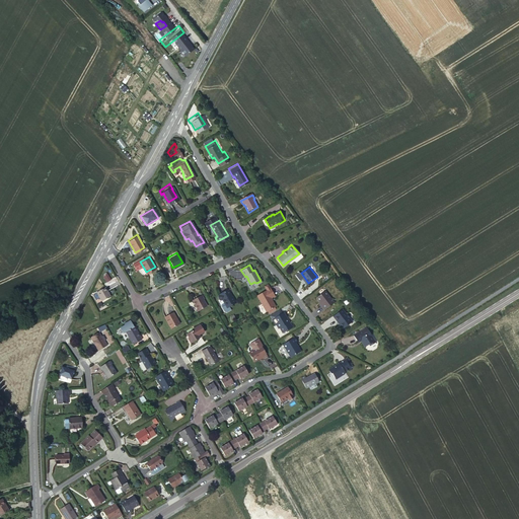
[(271,295),(273,294),(275,293),(270,285),(256,293),(267,309),(268,308),(275,305),(277,304),(272,297),(271,295)]
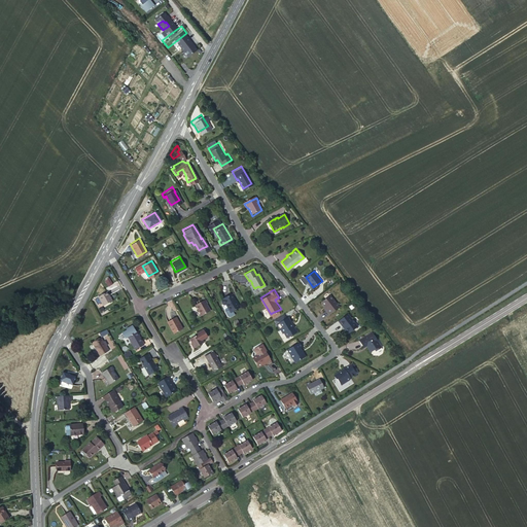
[(107,297),(109,296),(105,290),(96,295),(101,305),(109,301),(107,297)]
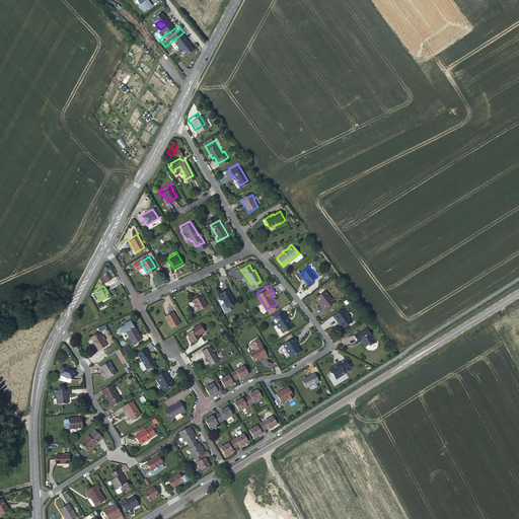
[(220,298),(221,298),(223,302),(221,304),(224,310),(226,311),(230,308),(228,305),(235,301),(232,294),(230,295),(229,293),(230,293),(227,288),(218,293),(219,293),(218,294),(217,295),(219,298),(220,298)]
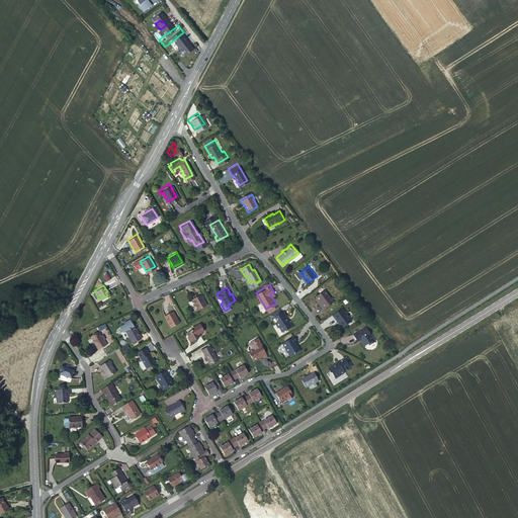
[(325,289),(317,296),(320,300),(322,304),(322,305),(325,309),(334,301),(325,289)]
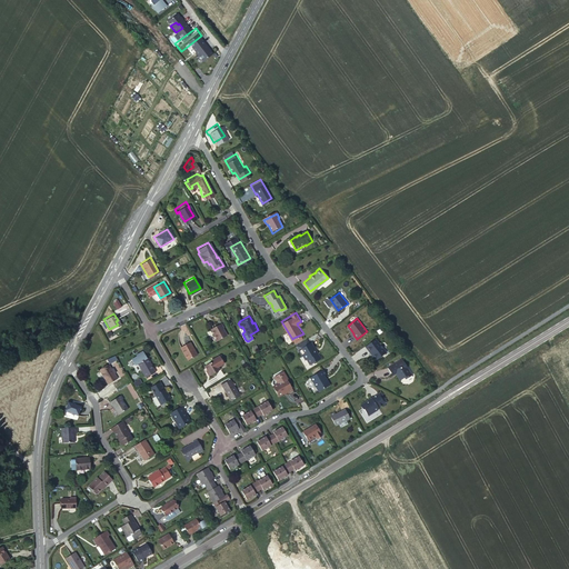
[(219,322),(210,328),(217,339),(226,335),(219,322)]
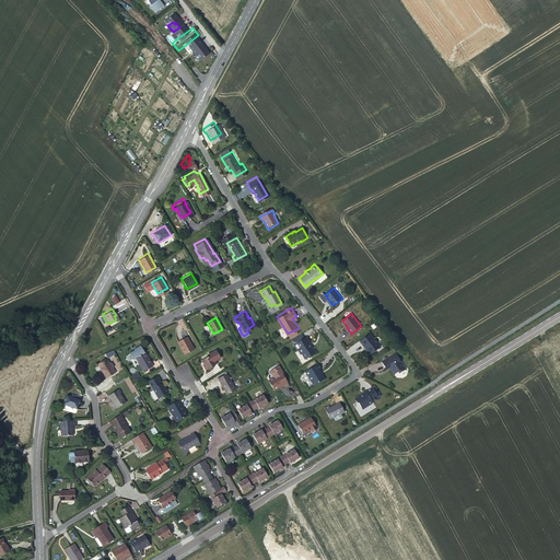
[(303,331),(291,338),(293,341),(304,335),(303,331)]
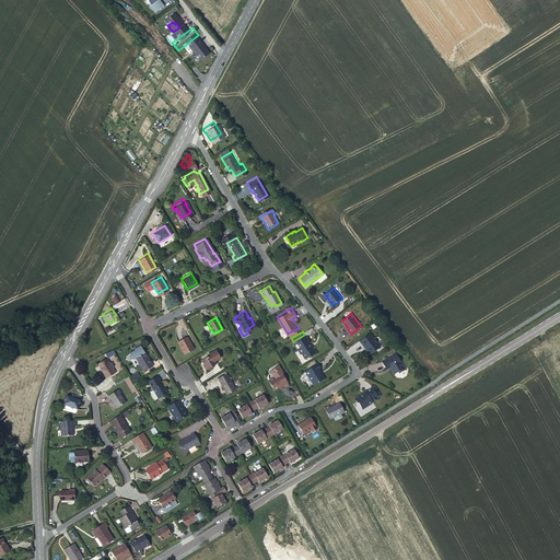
[(374,342),(375,341),(373,337),(372,337),(369,331),(358,338),(362,345),(362,343),(368,351),(376,346),(374,342)]
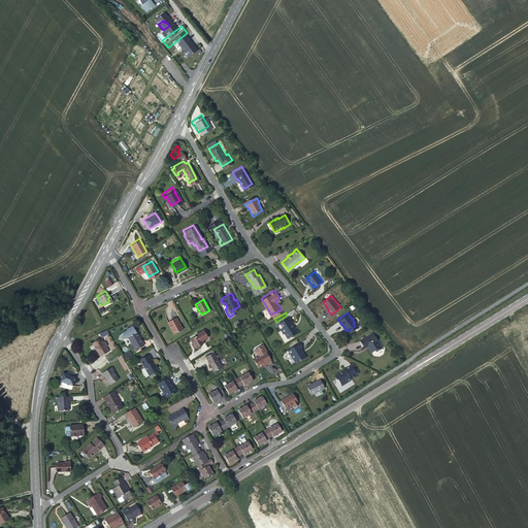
[(176,315),(167,321),(173,332),(183,326),(176,315)]
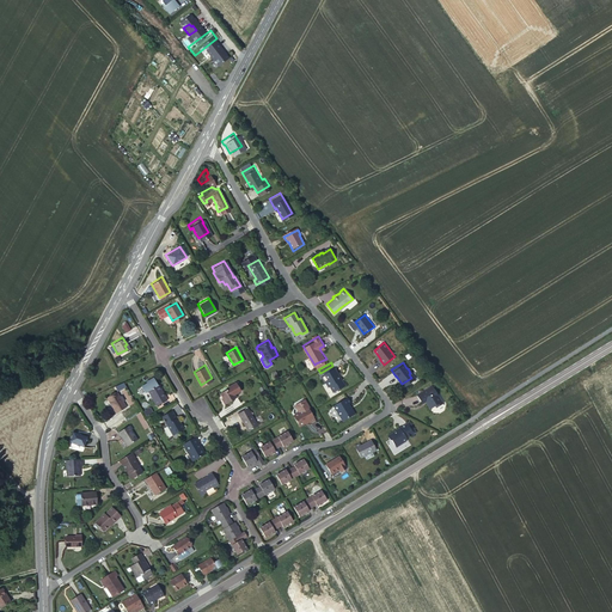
[(324,379),(325,378),(326,377),(330,381),(329,383),(334,389),(344,380),(335,365),(332,366),(320,373),(324,379)]
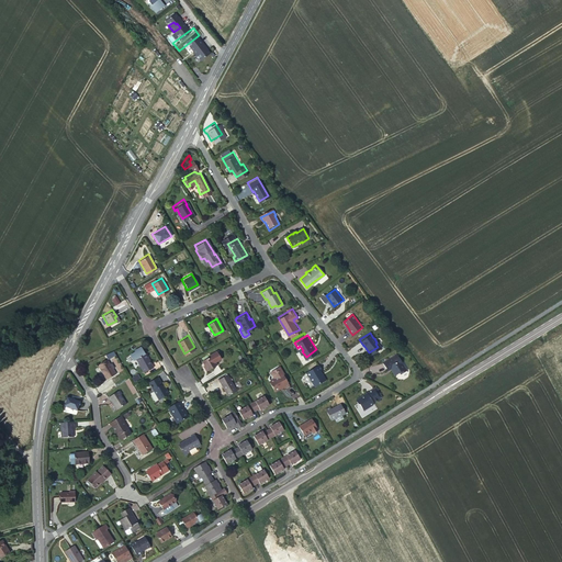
[(144,352),(134,358),(143,372),(153,367),(144,352)]
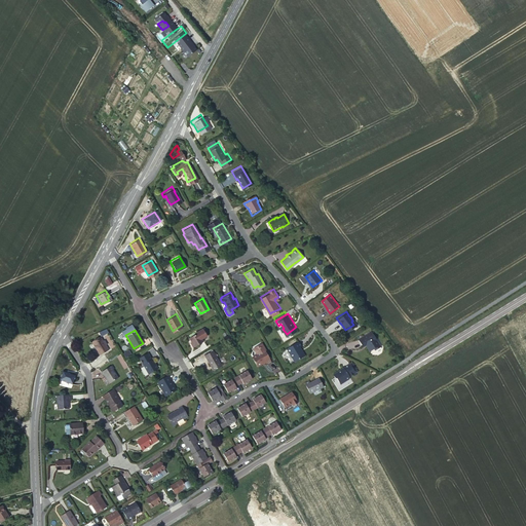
[(361,345),(362,344),(363,343),(364,345),(367,349),(371,347),(372,348),(378,345),(368,330),(355,338),(361,345)]
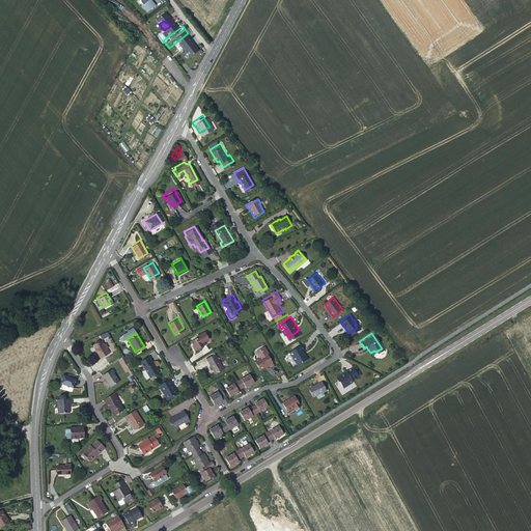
[(187,342),(189,345),(192,351),(201,345),(196,337),(187,342)]
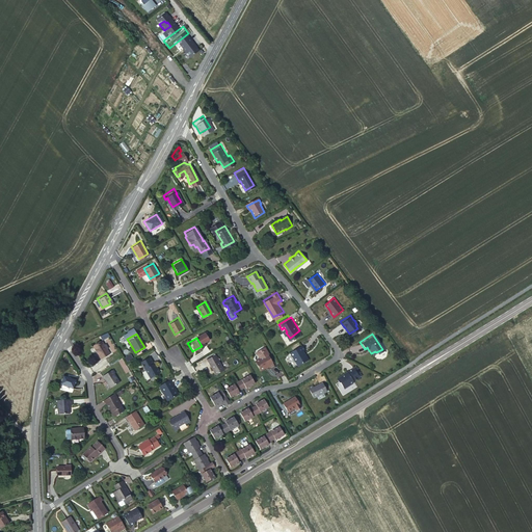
[(101,342),(92,347),(101,360),(109,354),(101,342)]
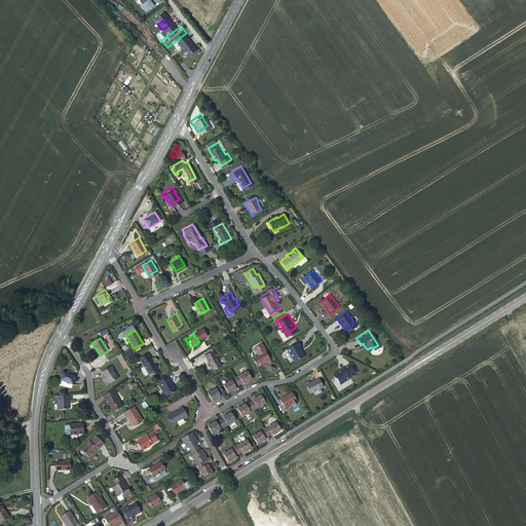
[(296,340),(284,347),(292,361),(302,353),(297,345),(299,344),(296,340)]
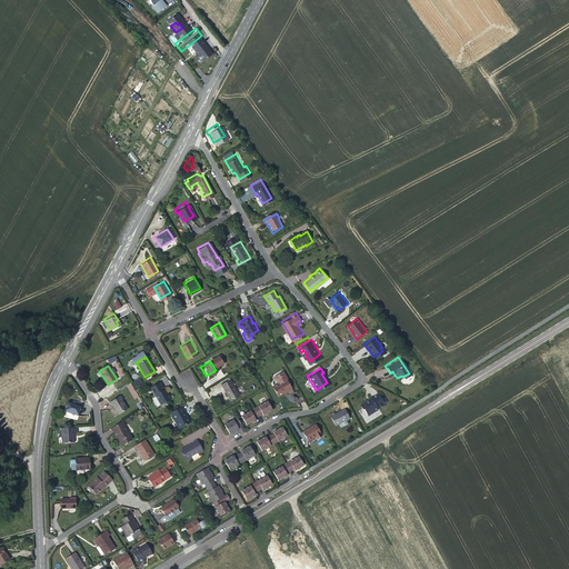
[(272,386),(279,397),(287,391),(288,392),(292,390),(287,380),(288,379),(283,371),(273,377),(278,383),(272,386)]
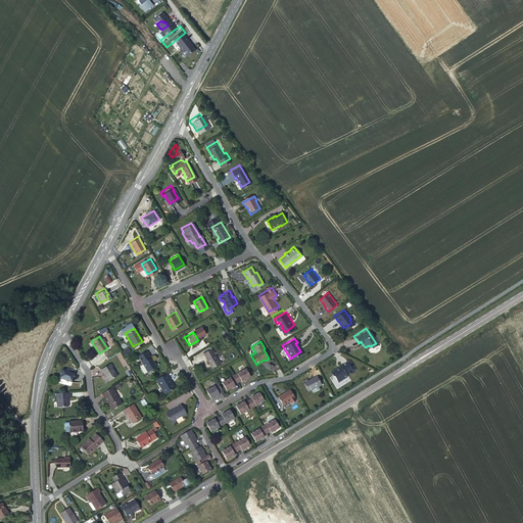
[(208,348),(200,353),(208,368),(217,364),(208,348)]
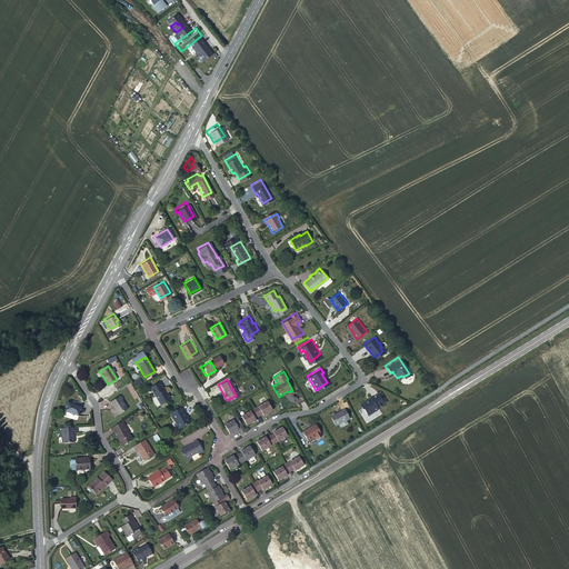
[(158,381),(149,387),(159,405),(170,398),(165,388),(162,389),(158,381)]
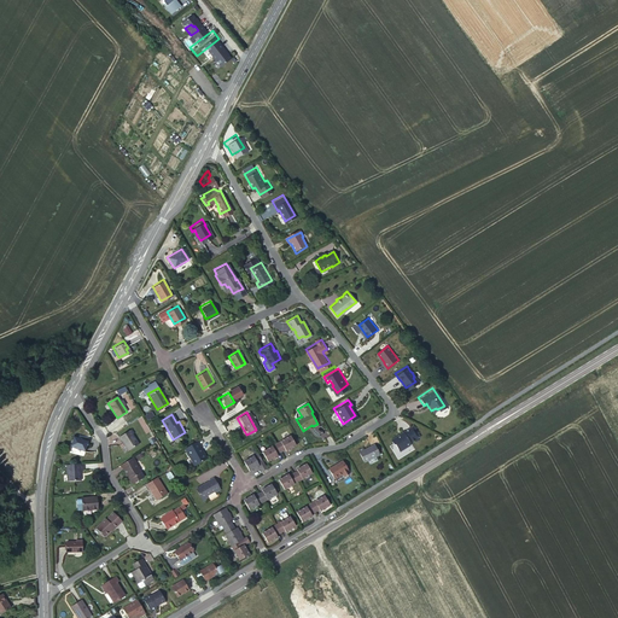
[(408,438),(413,436),(417,433),(419,432),(413,421),(409,423),(402,427),(402,426),(400,429),(390,436),(392,439),(394,439),(398,447),(408,441),(408,438)]
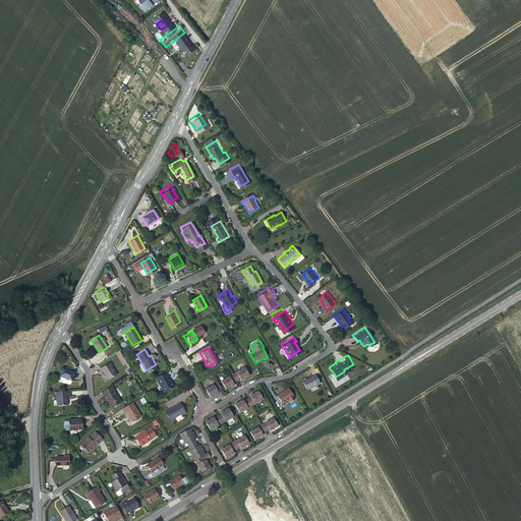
[(110,362),(100,369),(102,372),(103,372),(108,381),(116,375),(111,366),(112,365),(110,362)]
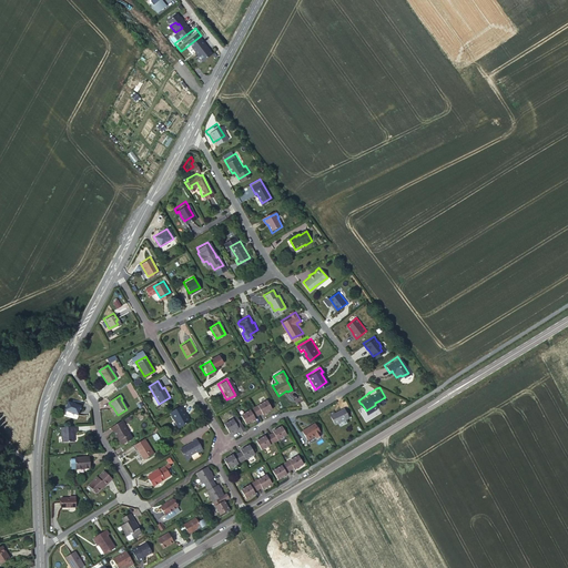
[(266,399),(241,414),(246,424),(255,418),(254,417),(262,413),(263,414),(272,408),(266,399)]
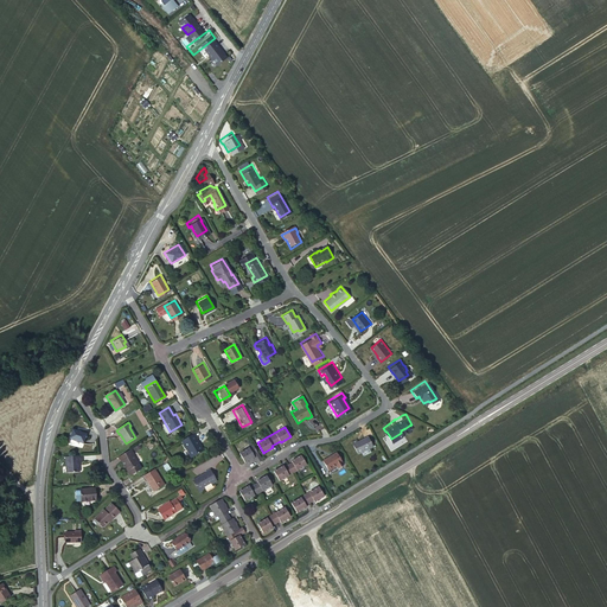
[(71,429),(68,439),(83,445),(87,434),(71,429)]
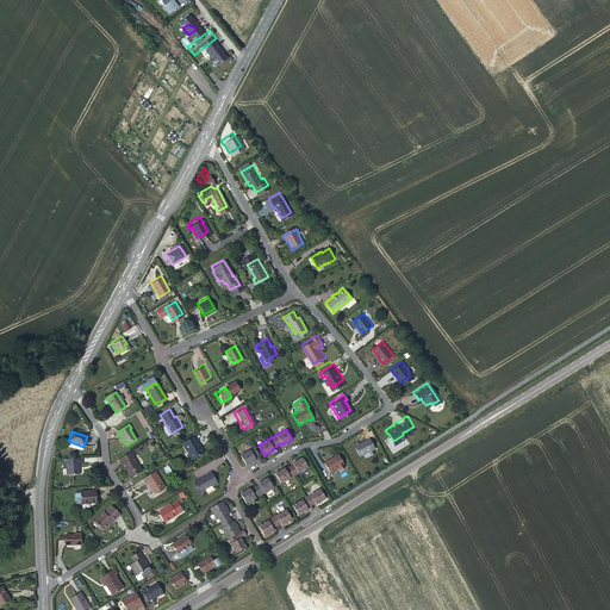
[(359,441),(354,443),(361,454),(375,446),(369,436),(360,442),(359,441)]
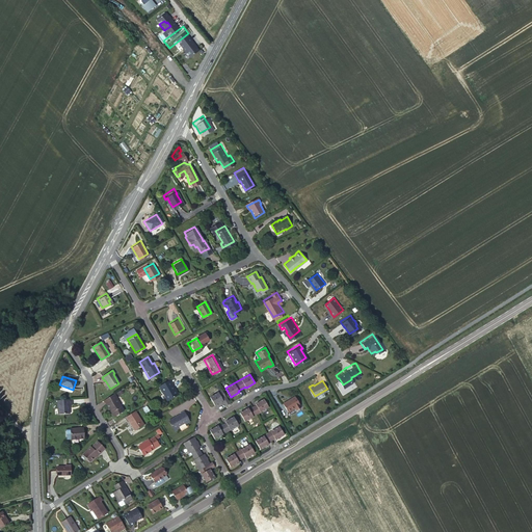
[(157,389),(165,402),(166,404),(178,397),(169,381),(157,389)]
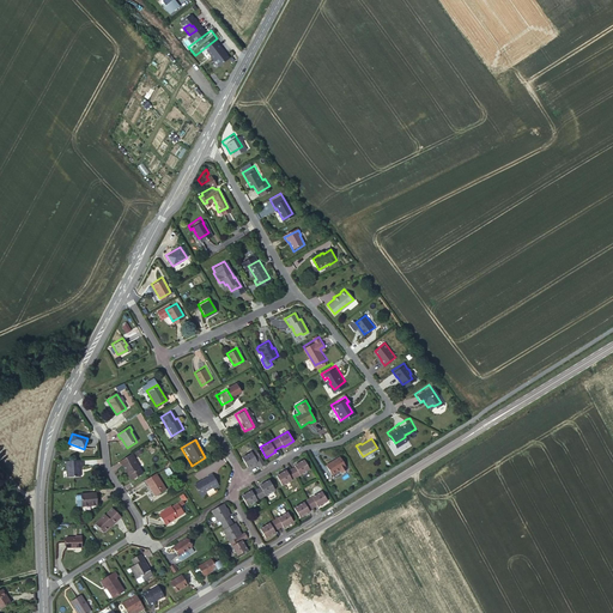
[(244,455),(242,456),(247,466),(256,460),(260,466),(265,463),(255,448),(248,453),(247,451),(244,453),(244,455)]
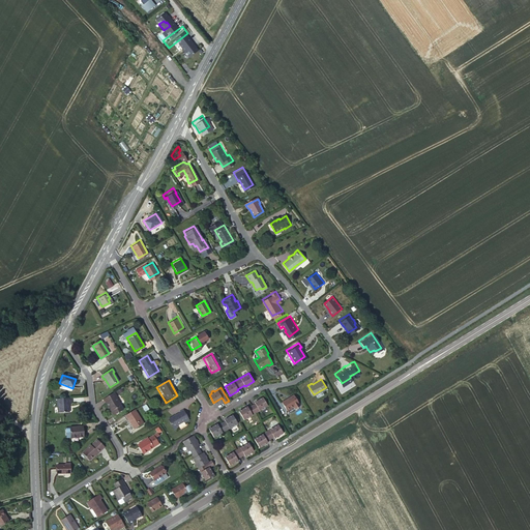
[(112,393),(104,400),(114,416),(122,410),(114,398),(115,398),(112,393)]
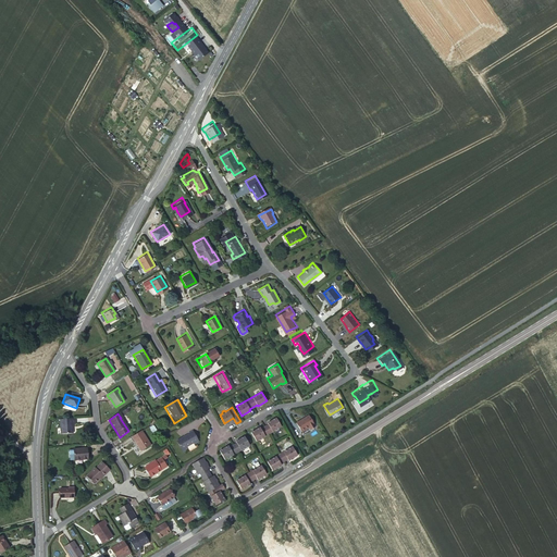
[(314,423),(308,413),(296,421),(301,430),(309,425),(314,423)]
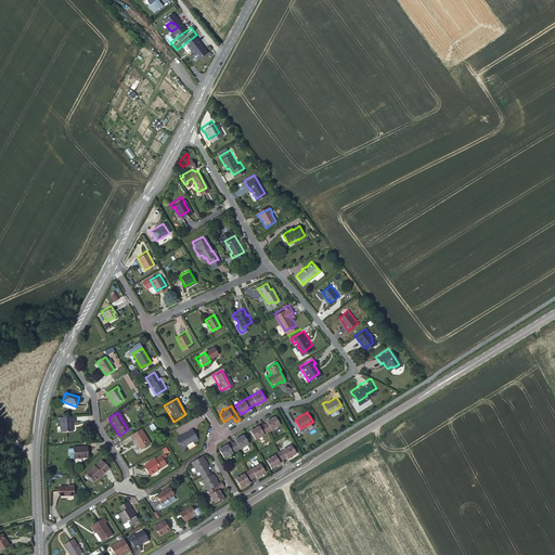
[(73,416),(57,417),(57,427),(59,427),(59,433),(71,433),(71,426),(69,426),(69,423),(73,423),(73,416)]
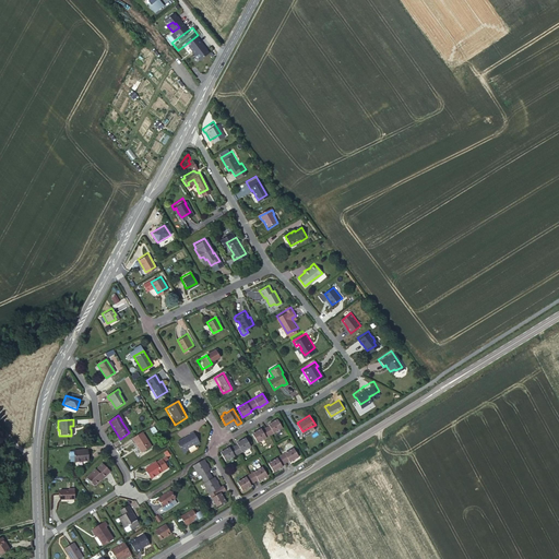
[(259,429),(250,433),(256,443),(258,441),(259,442),(262,440),(262,439),(275,432),(276,432),(280,431),(278,429),(282,428),(276,419),(268,425),(268,426),(260,430),(259,429)]
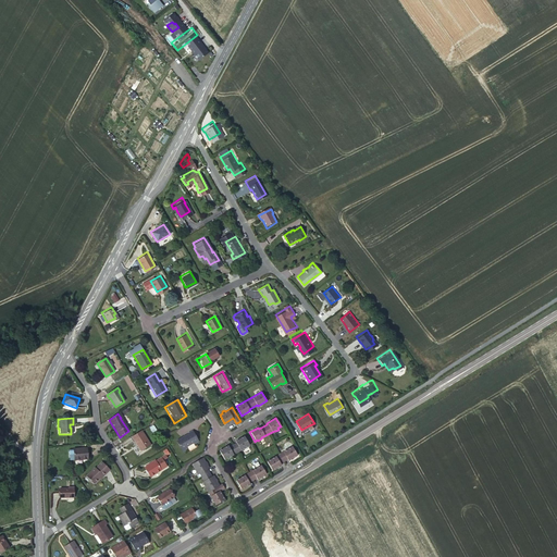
[(141,431),(132,436),(141,452),(150,445),(141,431)]
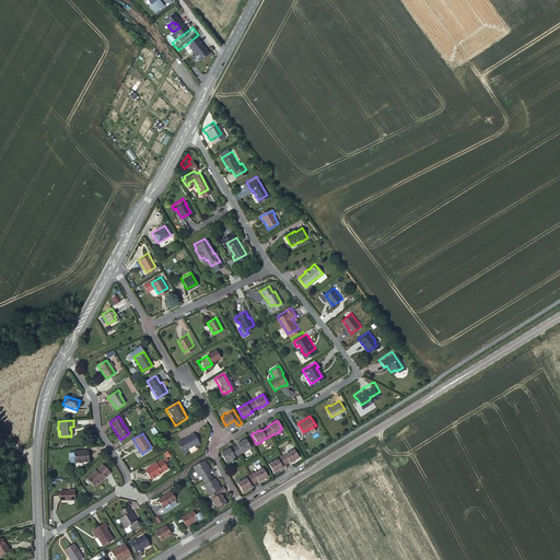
[(188,435),(176,443),(182,454),(187,451),(186,448),(193,444),(194,446),(198,443),(191,433),(187,435),(188,435)]
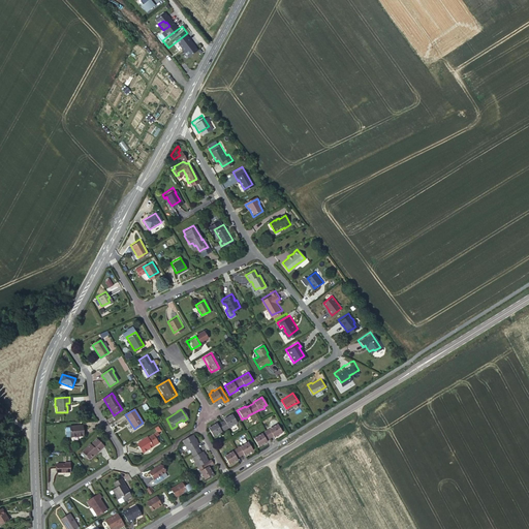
[(215,424),(207,428),(212,437),(214,436),(215,436),(218,434),(218,433),(229,427),(230,427),(232,426),(234,425),(236,423),(230,414),(222,419),(223,421),(216,425),(215,424)]
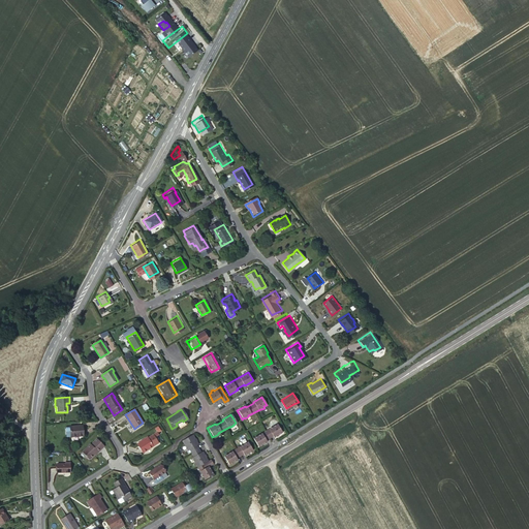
[(277,424),(252,438),(257,446),(267,442),(266,440),(273,436),(273,437),(282,433),(277,424)]
